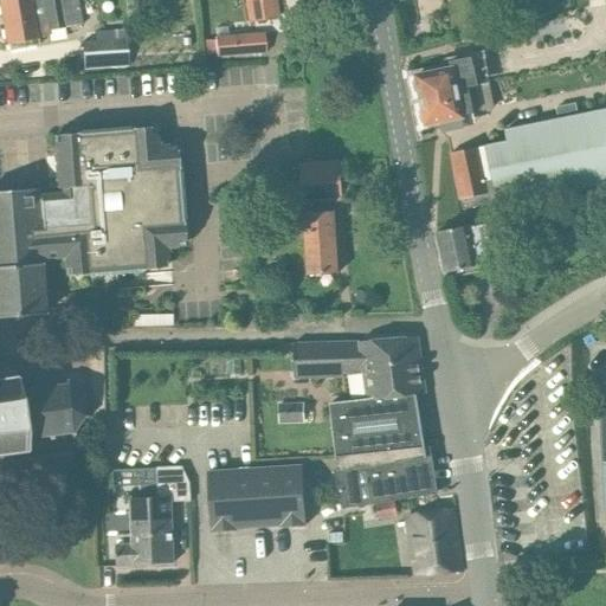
[(8,44),(10,50),(39,45),(38,38),(50,36),(49,31),(82,25),(77,0),(0,0),(0,6),(7,45),(8,44)]
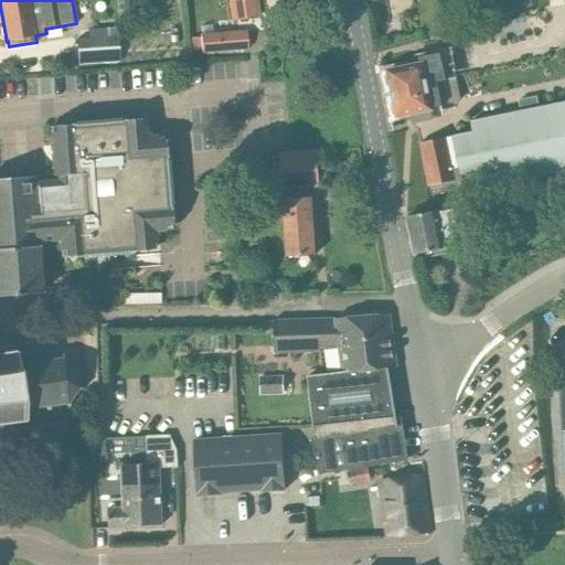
[(227,0),(232,20),(258,16),(255,0),(227,0)]
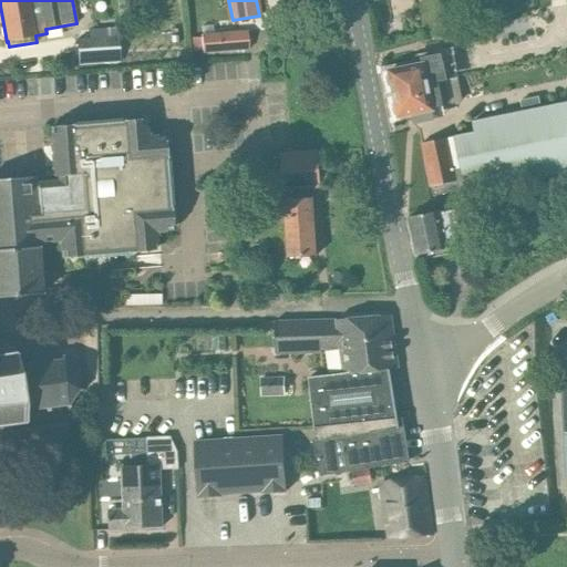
[(303,0),(284,0),(287,19),(307,17),(303,0)]
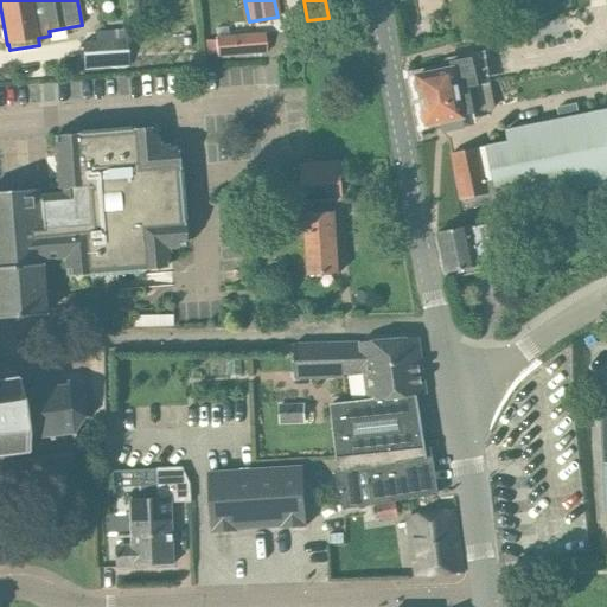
[(82,33),(84,64),(128,62),(126,30),(82,33)]
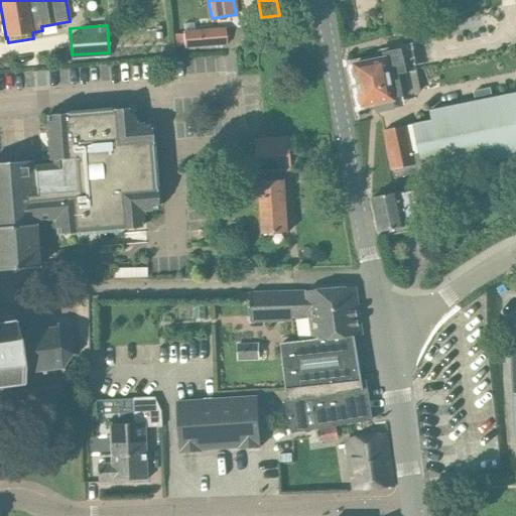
[(183,33),(174,34),(175,46),(183,45),(184,47),(227,44),(225,28),(182,31),(183,33)]
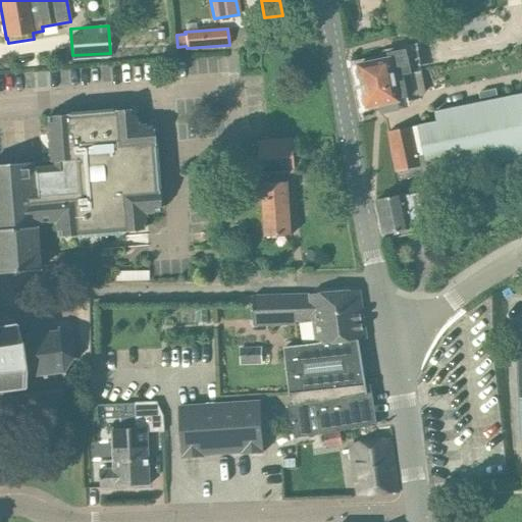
[(70,49),(56,50),(57,64),(71,63),(70,49)]
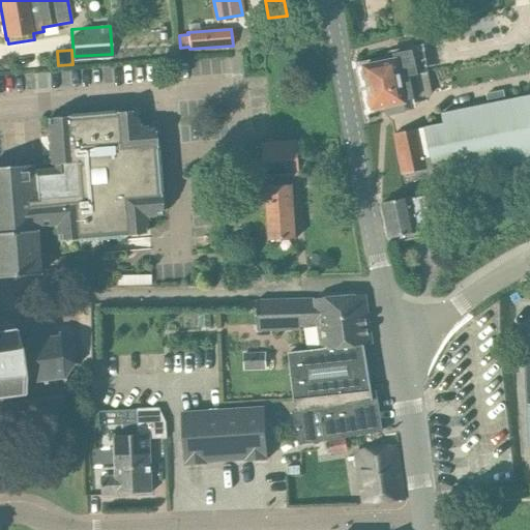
[(369,88),(377,86),(376,85),(381,84),(383,84),(385,85),(389,84),(388,77),(400,75),(401,79),(417,75),(412,51),(394,54),(395,60),(363,66),(369,88)]
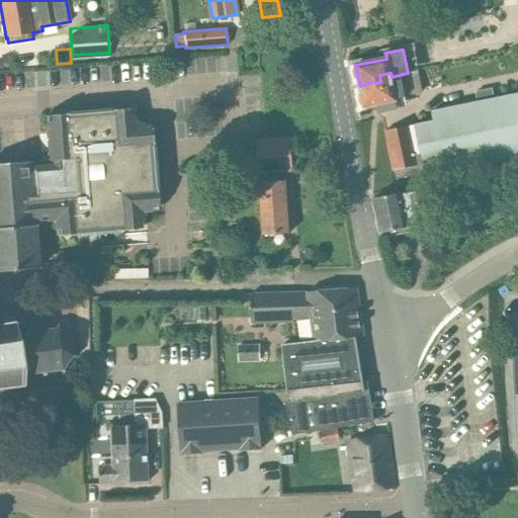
[(407,74),(411,95),(422,92),(418,71),(407,74)]
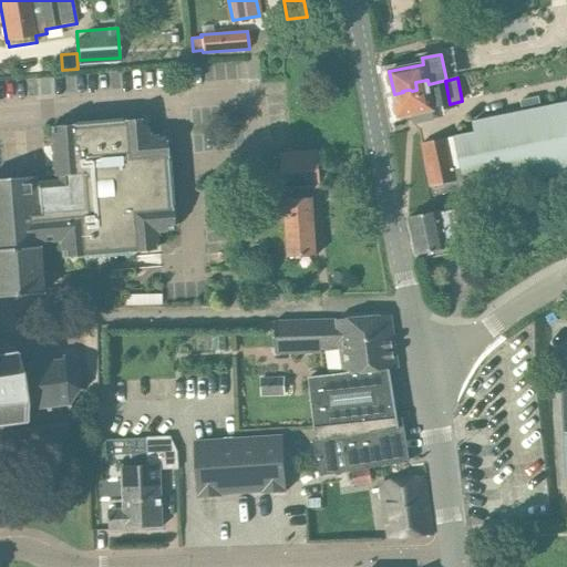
[(444,107),(440,84),(429,86),(429,84),(428,80),(415,82),(416,90),(412,91),(410,90),(408,90),(402,91),(403,92),(394,94),(399,116),(444,107)]
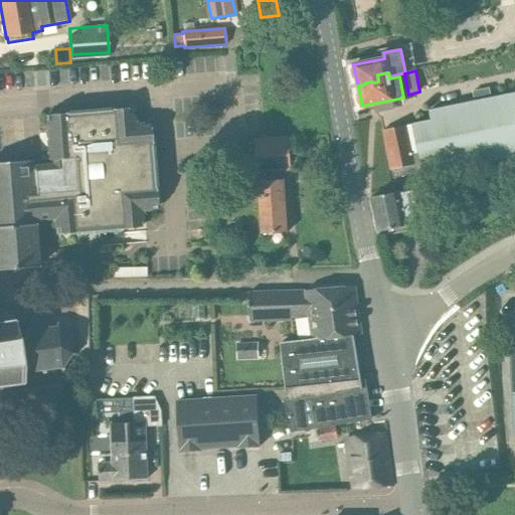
[(514,92),(442,107),(430,109),(432,121),(412,125),(422,177),(506,161),(514,158),(514,92)]
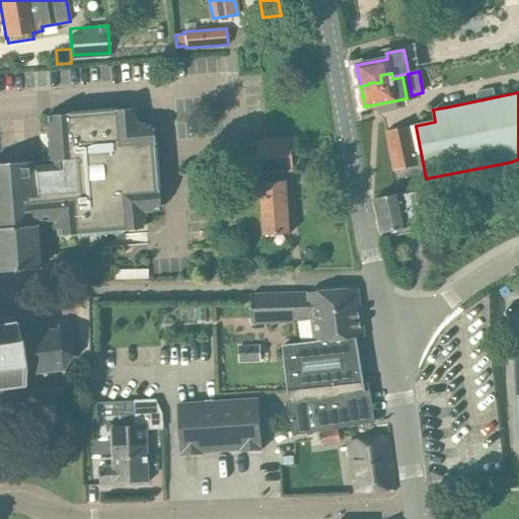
[(33,161),(0,163),(0,272),(38,269),(34,222),(52,221),(55,223),(56,236),(77,234),(77,237),(122,233),(121,231),(143,229),(141,215),(144,213),(158,211),(156,190),(158,189),(155,146),(153,146),(151,124),(136,126),(134,124),(133,108),(110,110),(110,107),(67,112),(67,114),(46,116),(50,161),(51,171),(34,172),(33,161)]
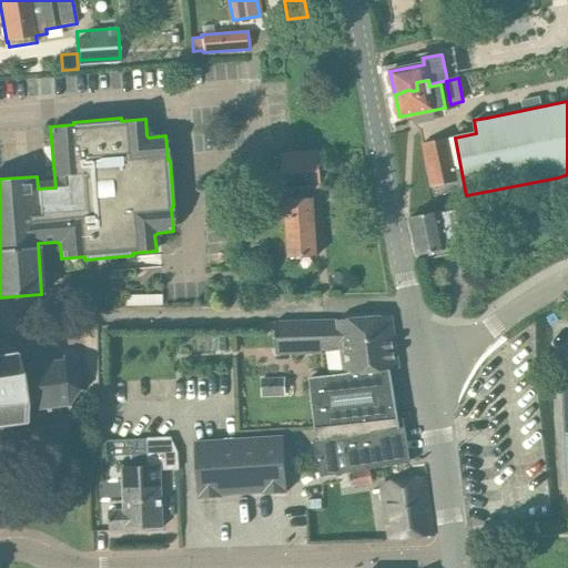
[(458,191),(456,183),(458,182),(449,139),(423,143),(432,188),(432,186),(434,195),(458,191)]
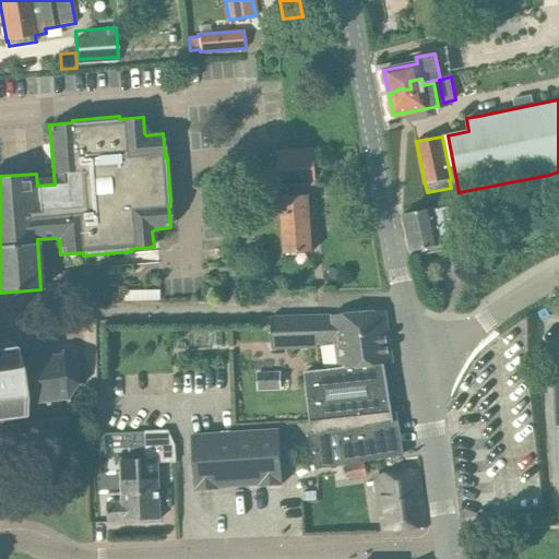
[(277,153),(280,188),(314,186),(312,151),(277,153)]
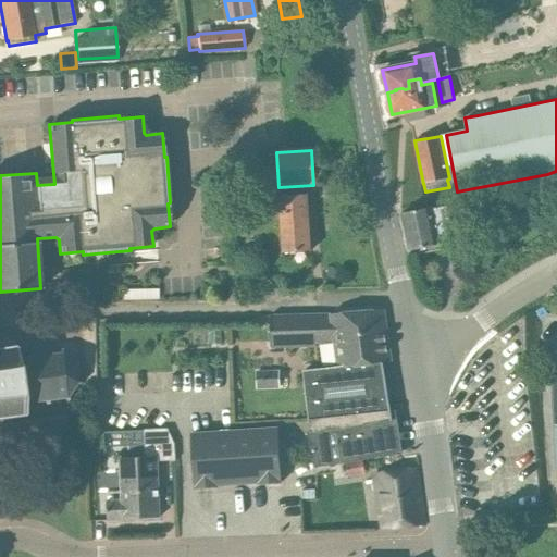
[(255,207),(274,207),(273,184),(254,185),(255,207)]
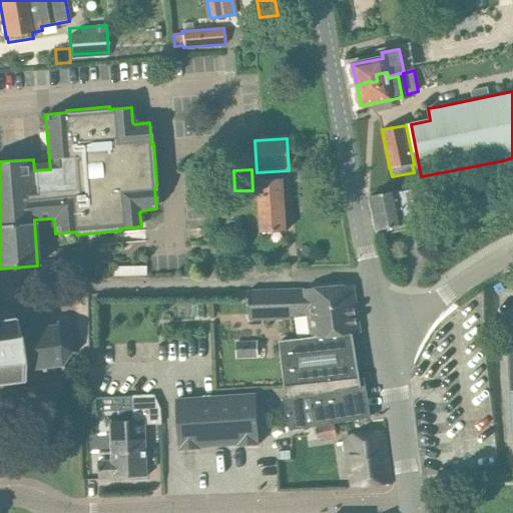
[(261,232),(287,230),(283,179),(258,180),(261,232)]
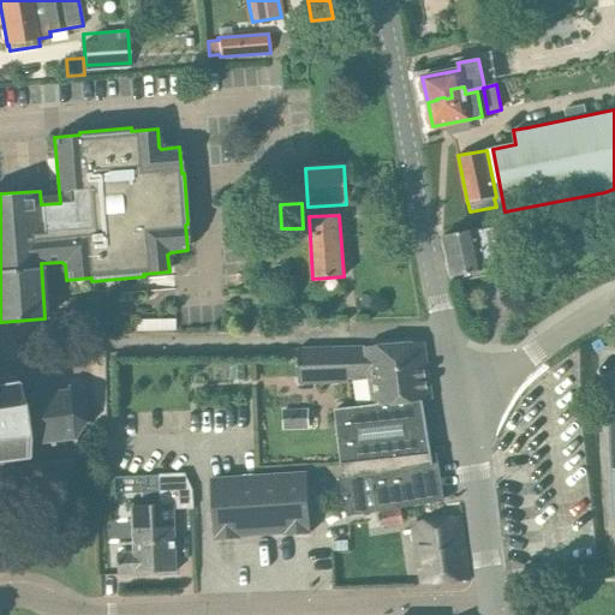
[(452,278),(459,275),(484,270),(484,269),(502,266),(494,227),(477,231),(476,230),(443,236),(452,278)]
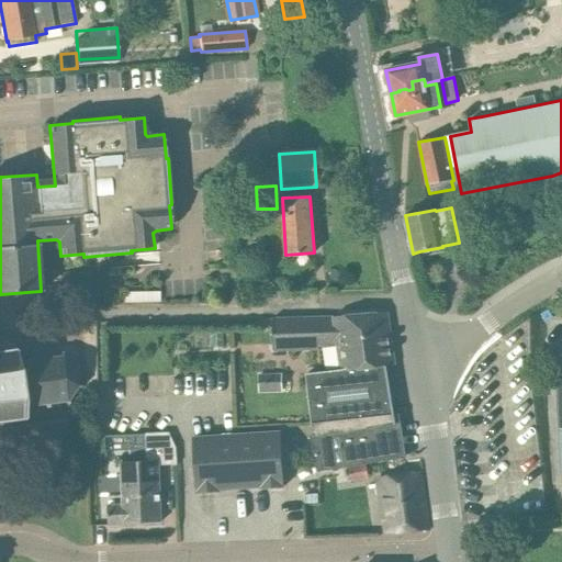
[(343,370),(386,366),(395,364),(388,312),(314,317),(272,318),(273,340),(273,350),(318,349),(318,345),(338,345),(343,370)]
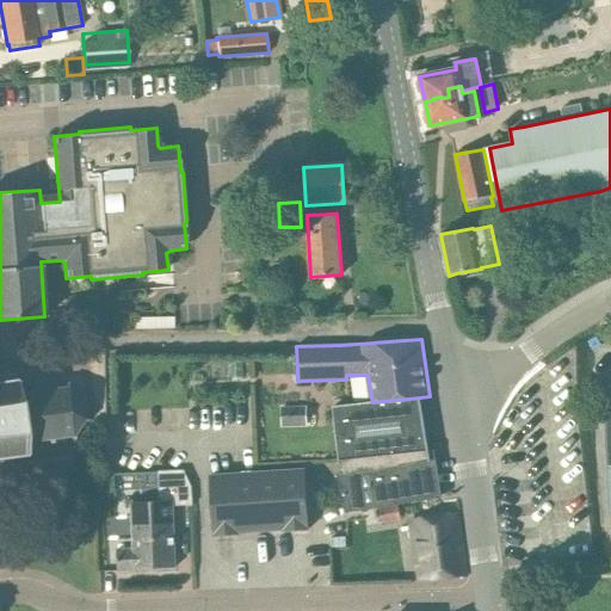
[(244,360),(229,360),(229,378),(244,378),(244,360)]
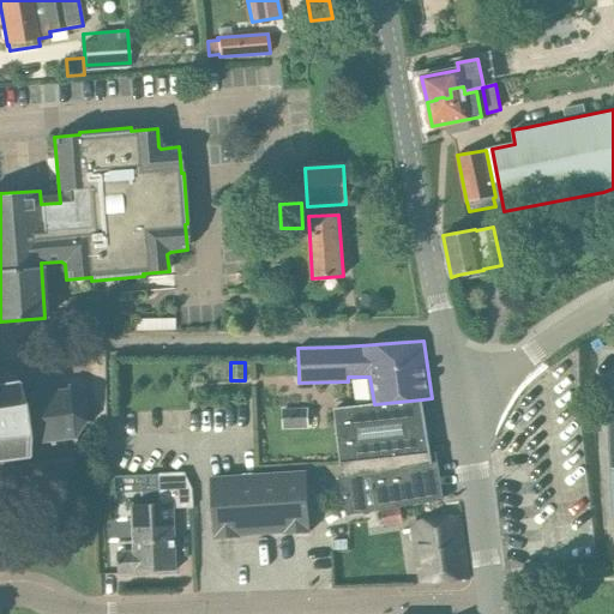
[(19,381),(0,384),(0,459),(29,457),(26,443),(50,440),(50,445),(54,445),(53,440),(71,438),(73,443),(76,440),(73,437),(84,422),(88,423),(89,421),(84,420),(82,403),(86,401),(85,398),(80,401),(67,390),(70,385),(66,384),(65,390),(22,396),(19,381)]
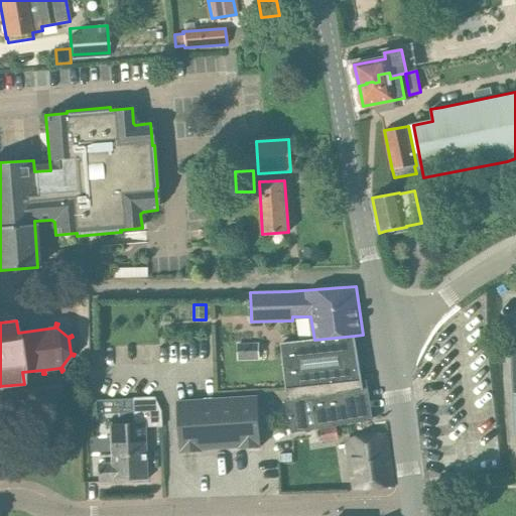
[(291,433),(368,421),(355,336),(314,340),(281,344),(287,400),(284,401),(291,433)]
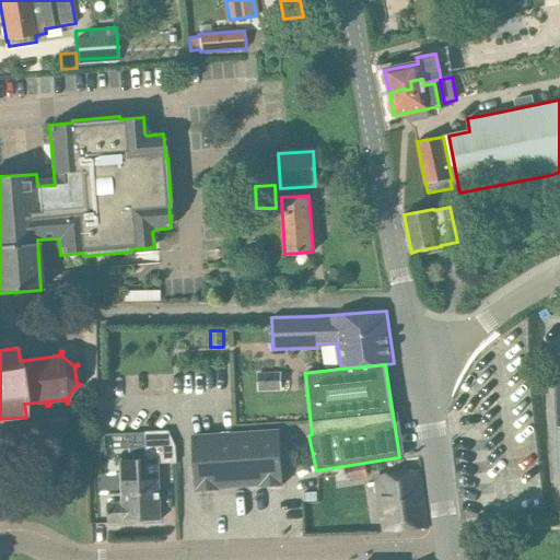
[(280,372),(258,373),(258,389),(280,388),(280,372)]
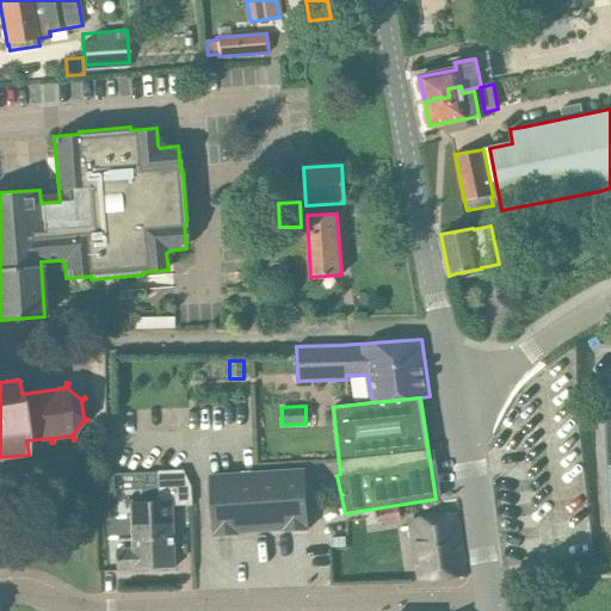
[(306,470),(210,476),(214,534),(215,534),(215,536),(239,535),(239,532),(284,529),(284,532),(308,530),(307,528),(309,528),(306,470)]
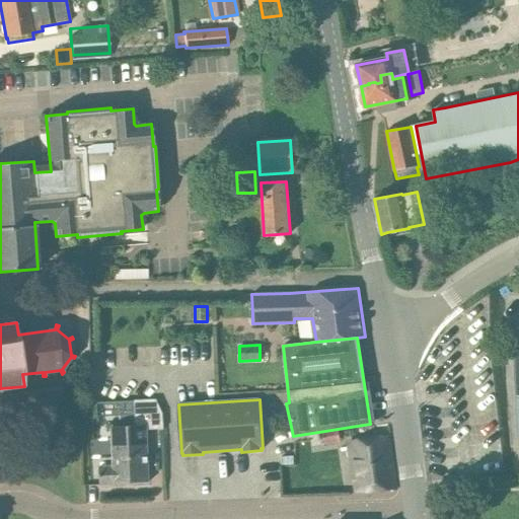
[(107,408),(91,409),(93,442),(108,441),(107,408)]
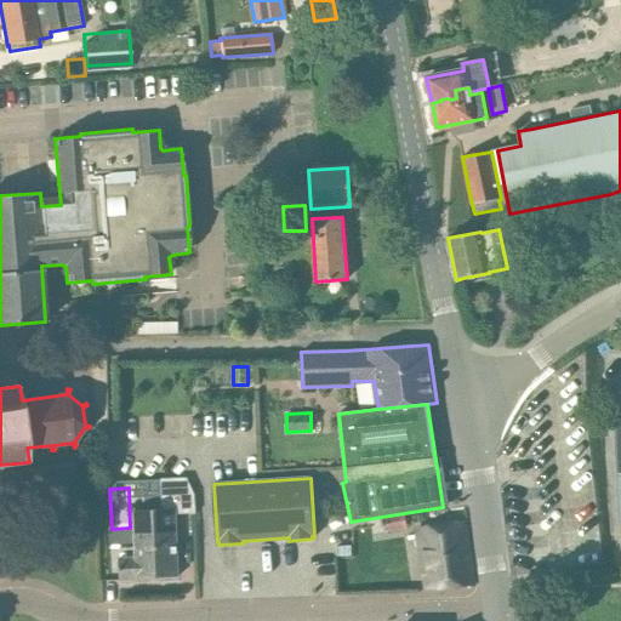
[(175,511),(135,512),(137,559),(119,559),(120,581),(138,580),(138,579),(178,576),(175,511)]
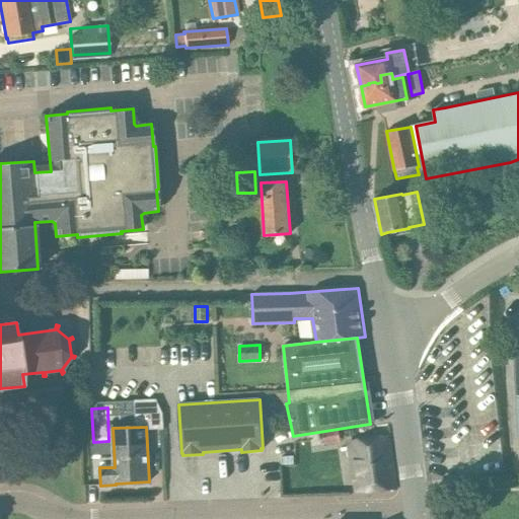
[(339,429),(320,432),(323,445),(341,442),(339,429)]
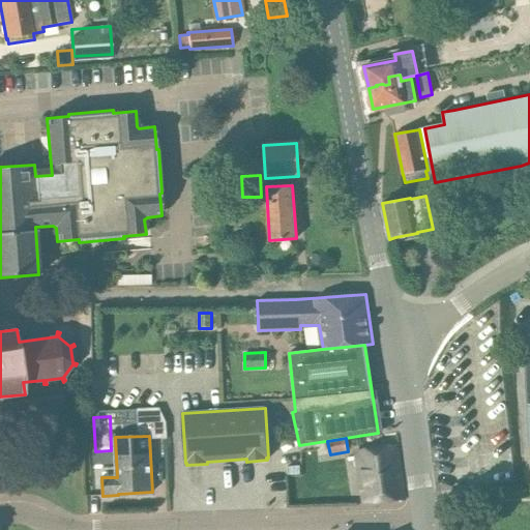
[(396,444),(356,450),(363,503),(405,500),(396,444)]
